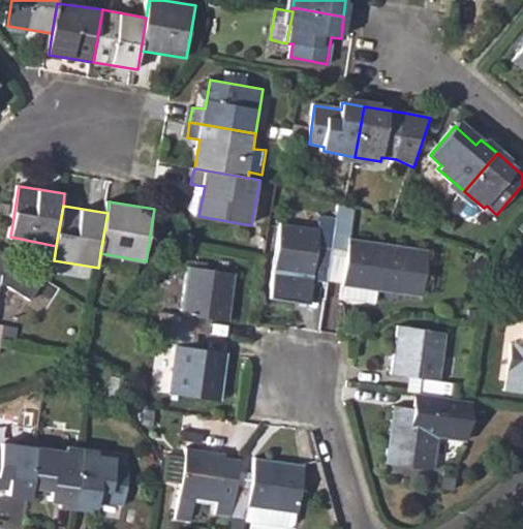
[(276,272),(314,277),(318,248),(334,250),(339,217),(324,215),(321,229),(282,223),(276,272)]
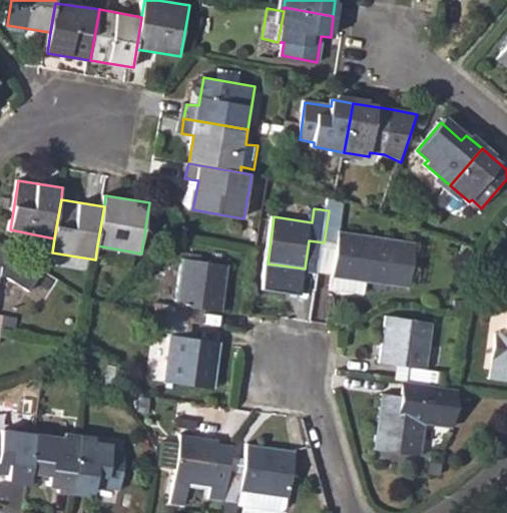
[(368,283),(410,289),(417,242),(397,240),(397,236),(341,230),(343,212),(329,210),(324,242),(339,244),(334,279),(368,283)]
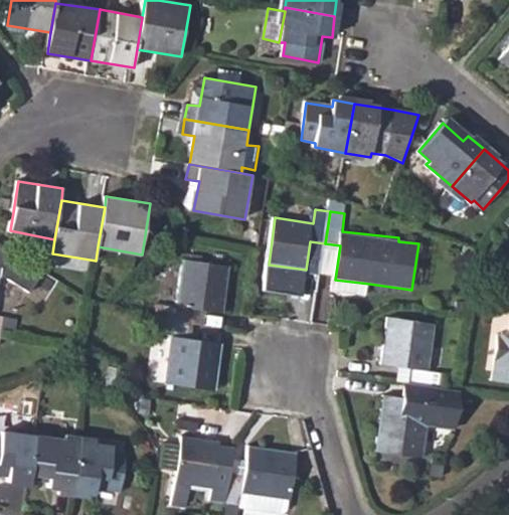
[(163,319),(194,325),(196,310),(224,315),(231,266),(185,260),(178,307),(164,305),(163,319)]
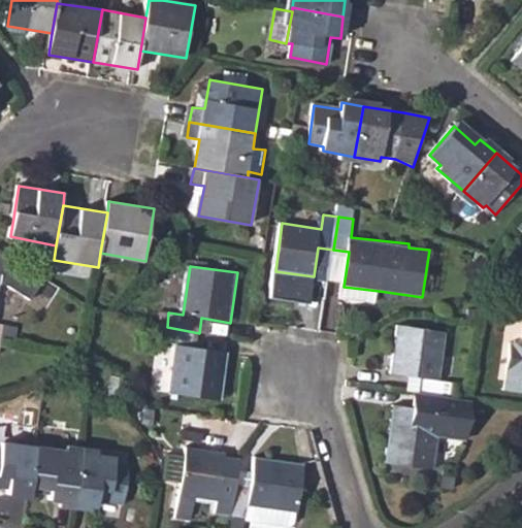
[(314,276),(275,271),(272,298),(318,303),(320,278),(314,276)]
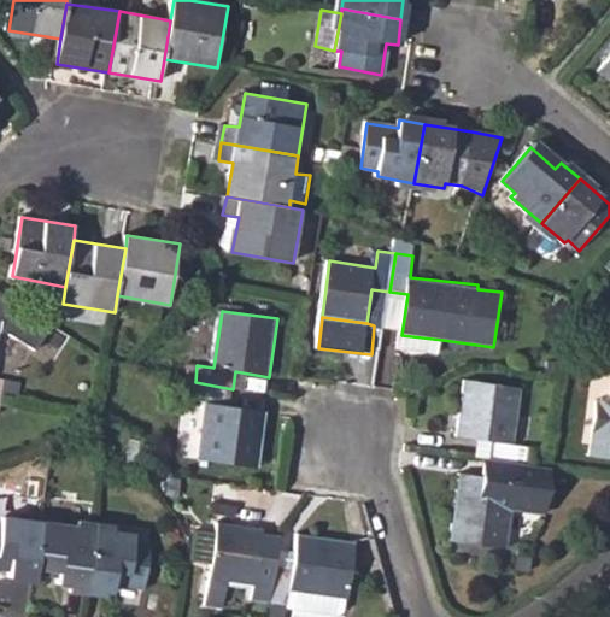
[(443,340),(402,335),(400,350),(440,354),(443,340)]
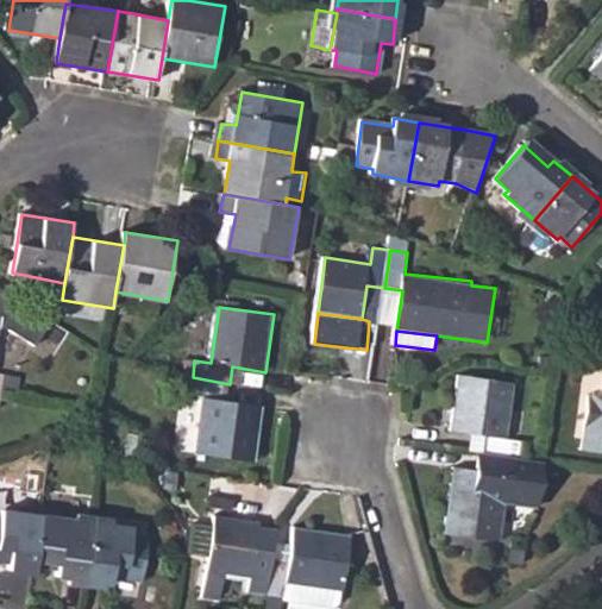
[(489,452),(521,457),(524,441),(508,439),(516,383),(461,375),(453,431),(484,435),(483,452),(489,452)]
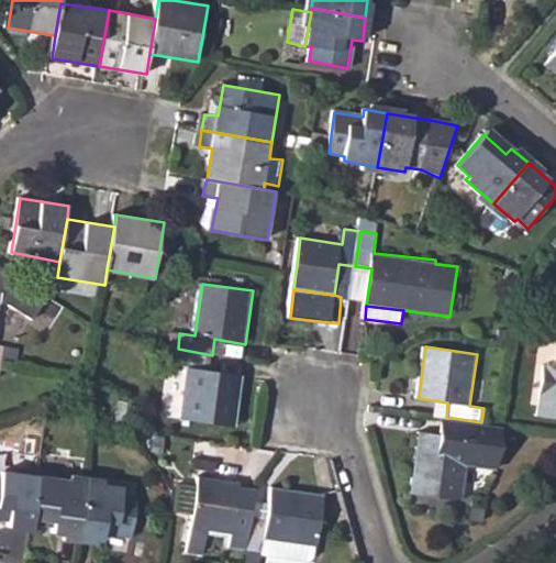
[(181,418),(233,428),(241,375),(209,370),(212,355),(178,349),(175,366),(189,367),(181,418)]
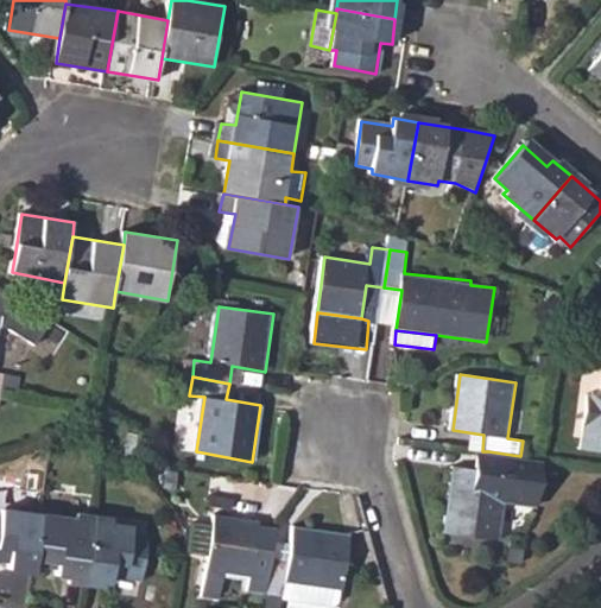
[(600,391),(598,393),(589,393),(582,448),(600,449),(600,391)]
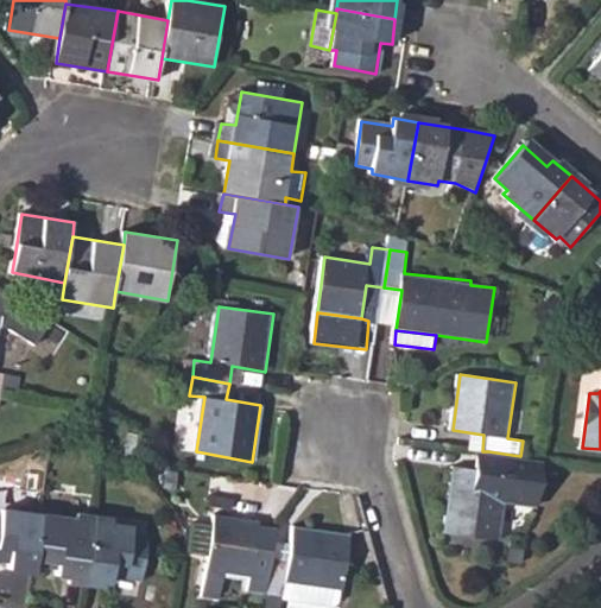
[(513,437),(526,438),(530,406),(516,405),(513,437)]
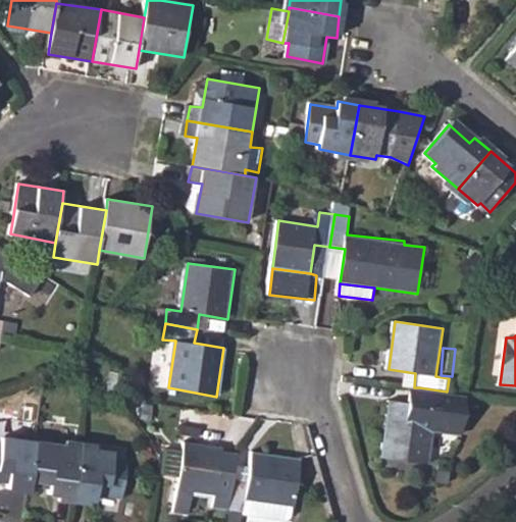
[(447,392),(419,387),(417,404),(390,400),(381,456),(429,463),(433,432),(460,435),(465,395),(453,393),(447,392)]
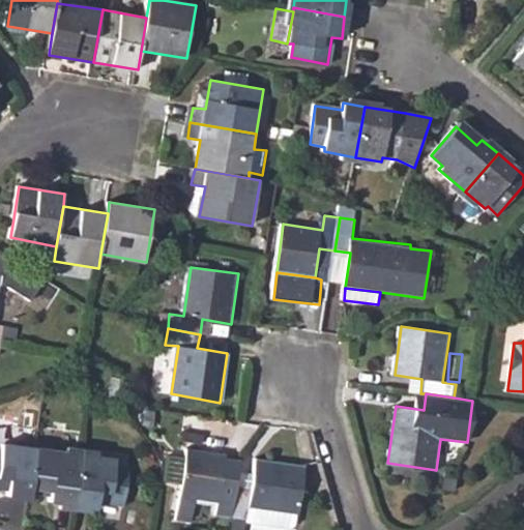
[(9,496),(32,499),(33,491),(39,448),(3,443),(2,449),(0,448),(0,487),(10,489),(9,496)]
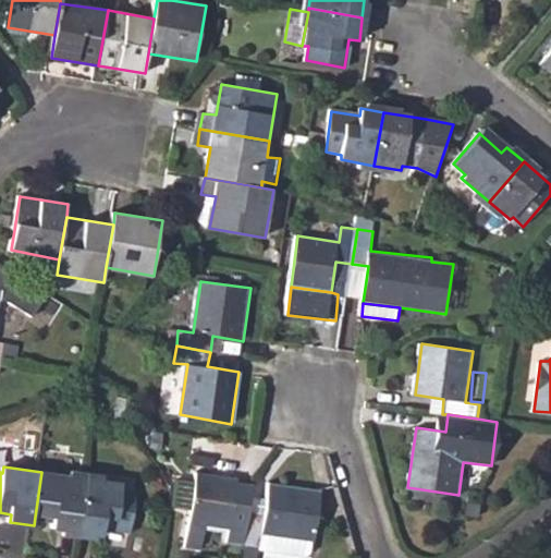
[(53,526),(82,531),(88,478),(41,472),(35,517),(53,519),(53,526)]
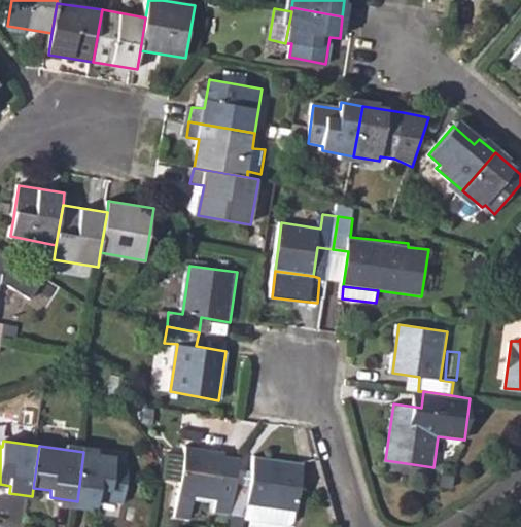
[(217,512),(232,514),(236,482),(223,479),(226,452),(186,446),(180,494),(177,517),(194,520),(196,496),(218,500),(217,512)]
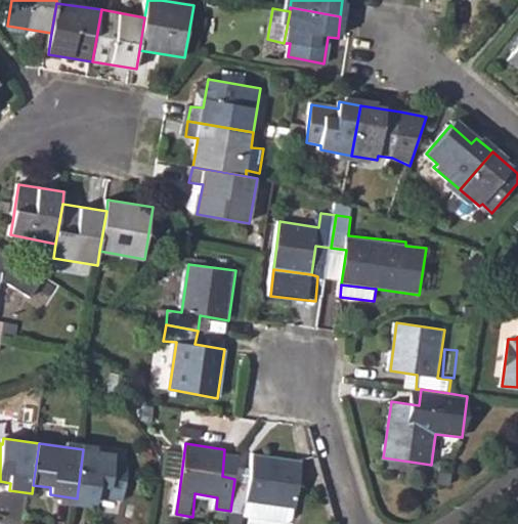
[(83,449),(77,498),(97,501),(97,498),(123,503),(129,462),(116,460),(116,454),(83,449)]
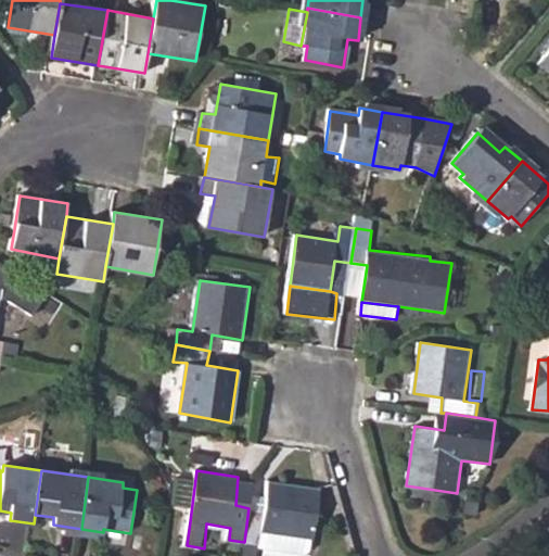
[(244,542),(262,545),(263,532),(313,539),(314,539),(320,488),(270,481),(266,510),(249,508),(244,542)]
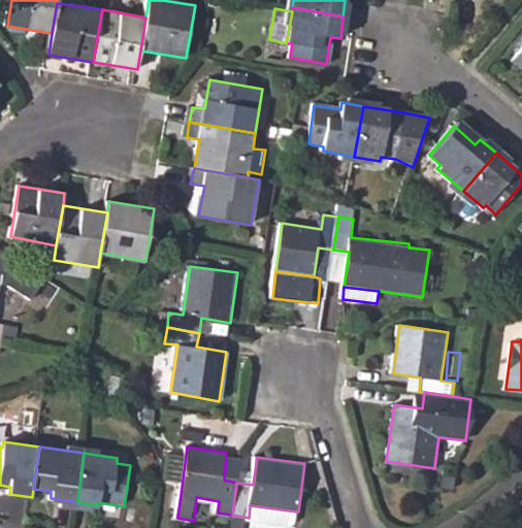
[(250,505),(249,518),(295,524),(297,512),(250,505)]
